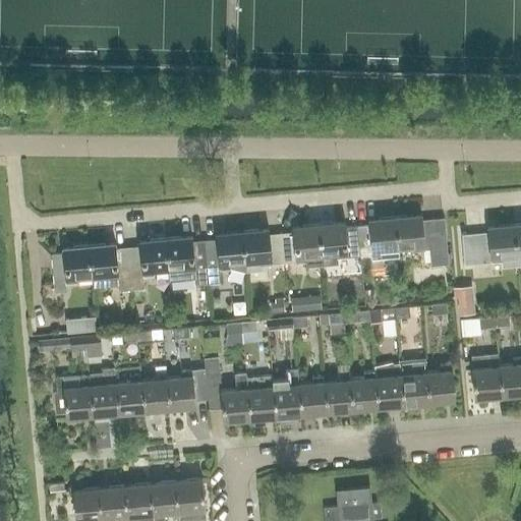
[(422,220),(421,214),(396,216),(398,246),(413,245),(413,250),(429,249),(431,266),(449,264),(445,218),(422,220)]
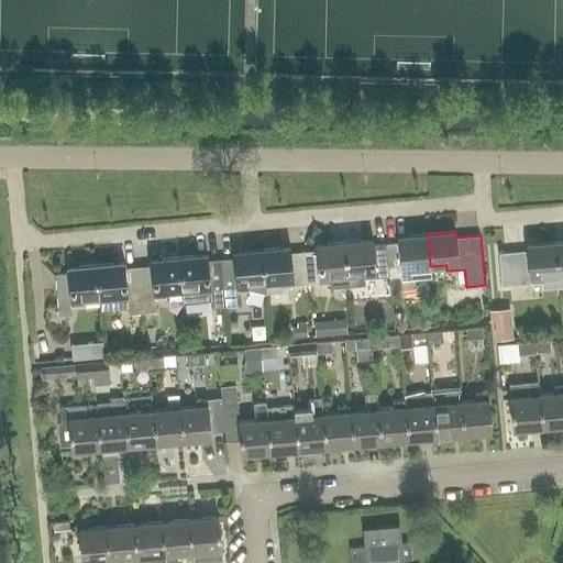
[(430,266),(428,233),(399,236),(399,242),(386,244),(389,276),(415,274),(415,268),(430,266)]
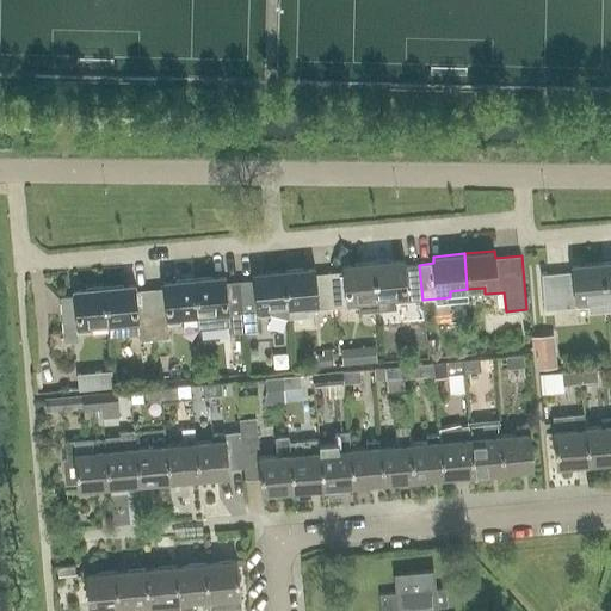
[(423,300),(419,265),(405,266),(405,259),(374,261),(378,310),(396,309),(395,303),(423,300)]
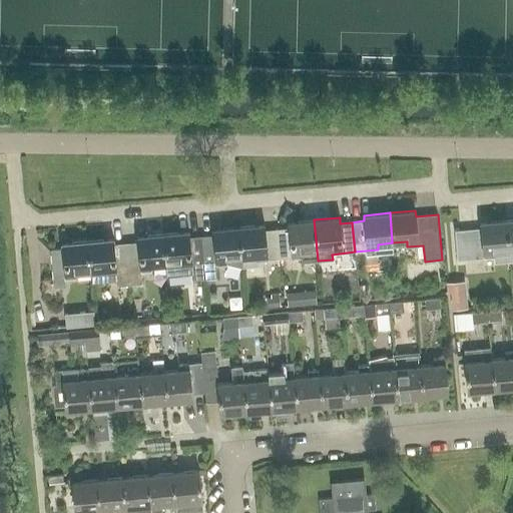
[(318,261),(314,219),(289,222),(289,227),(277,229),(280,259),(303,257),(304,263),(318,261)]
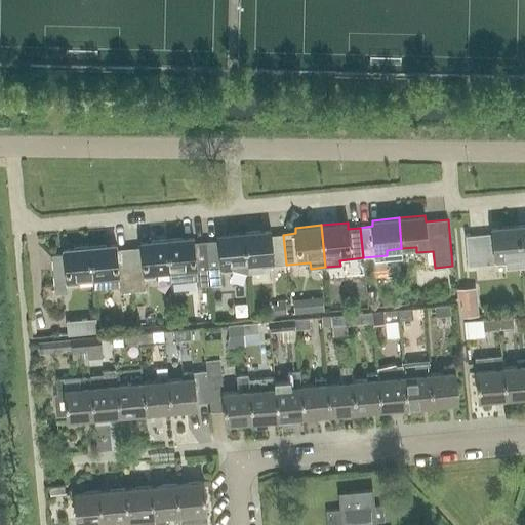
[(522,267),(518,226),(491,228),(492,234),(466,236),(469,266),(495,264),(506,263),(507,269),(522,267)]
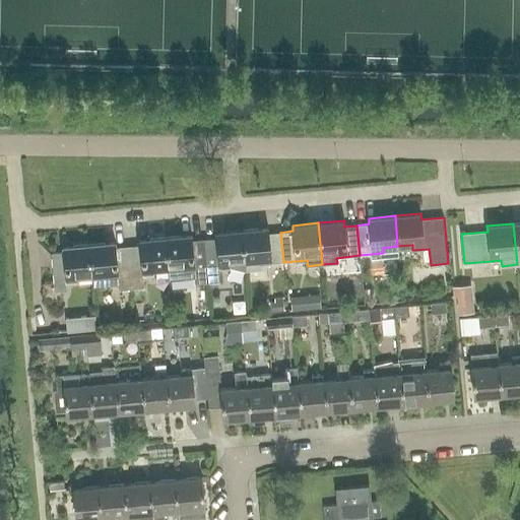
[(283,262),(280,233),(268,234),(268,228),(242,230),(246,271),(262,269),(261,265),(283,262)]
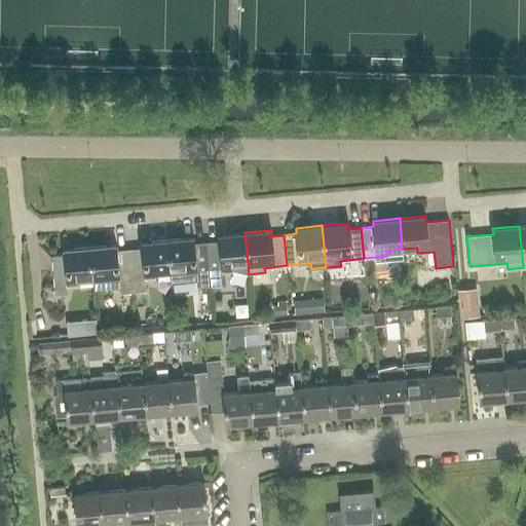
[(249,274),(245,232),(219,235),(219,240),(207,242),(211,287),(222,286),(222,271),(233,270),(248,274),(249,274)]
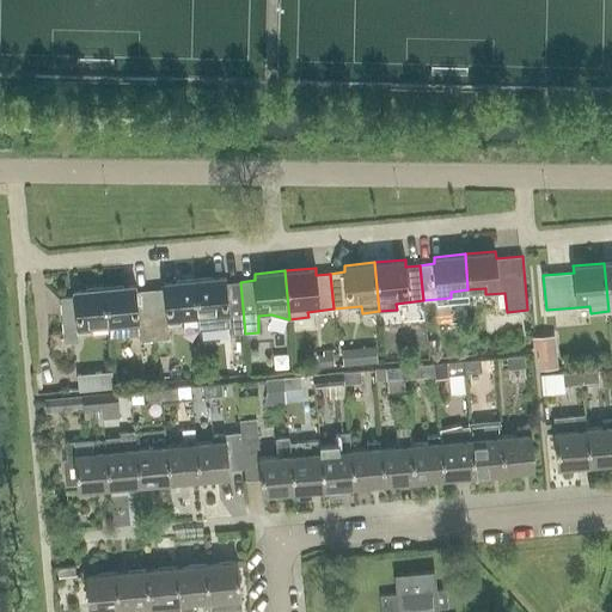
[(245,334),(240,282),(226,283),(225,276),(195,279),(199,316),(197,316),(200,329),(228,326),(230,335),(245,334)]
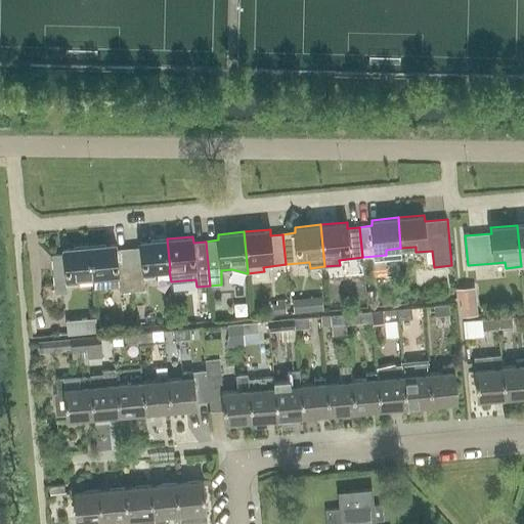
[(170,270),(167,238),(140,242),(141,247),(129,248),(133,292),(145,290),(144,277),(156,276),(155,271),(169,270),(170,270)]
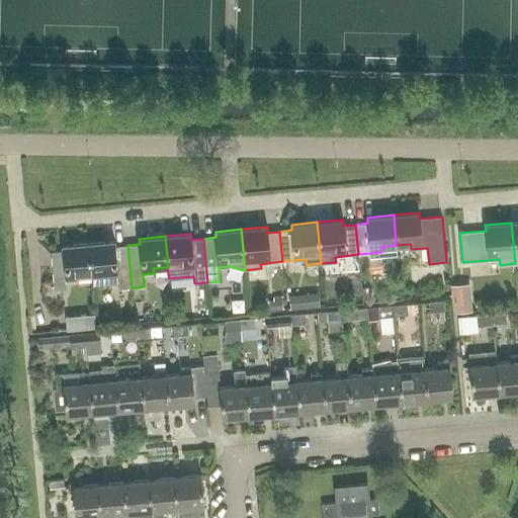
[(132,288),(127,245),(115,247),(114,241),(89,243),(91,274),(106,272),(107,278),(117,277),(118,289),(132,288)]
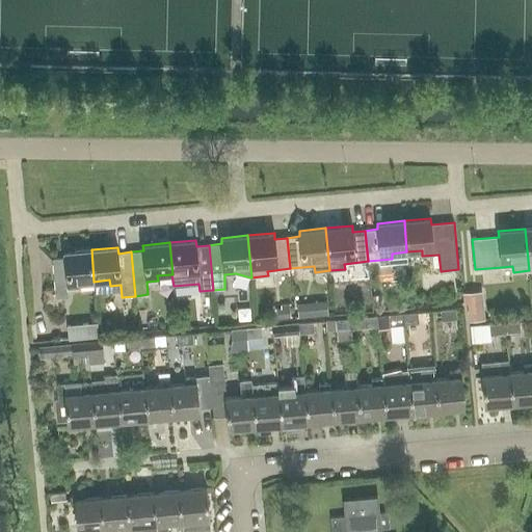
[(94,282),(91,249),(64,253),(64,258),(53,260),(56,298),(69,297),(68,290),(80,289),(79,283),(94,282)]
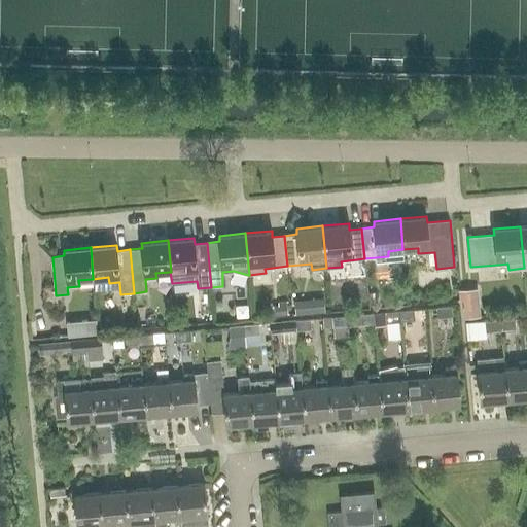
[(369,302),(366,277),(353,279),(355,304),(369,302)]
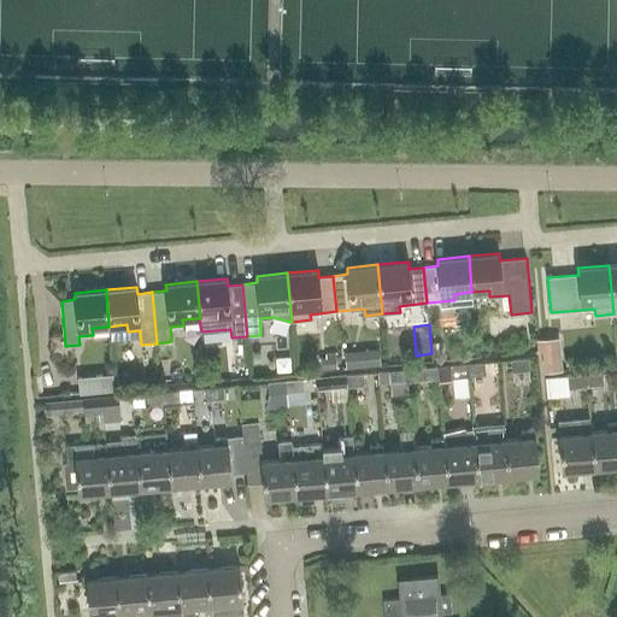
[(563,370),(559,338),(538,340),(541,372),(563,370)]
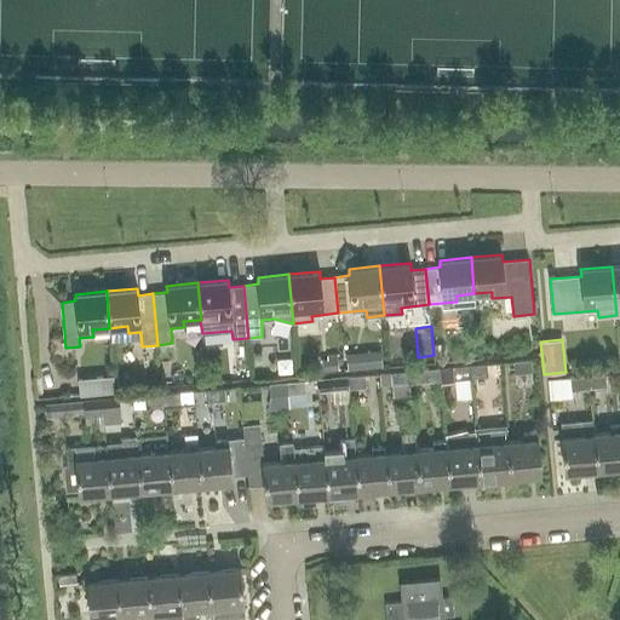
[(346,352),(348,369),(383,367),(382,350),(346,352)]
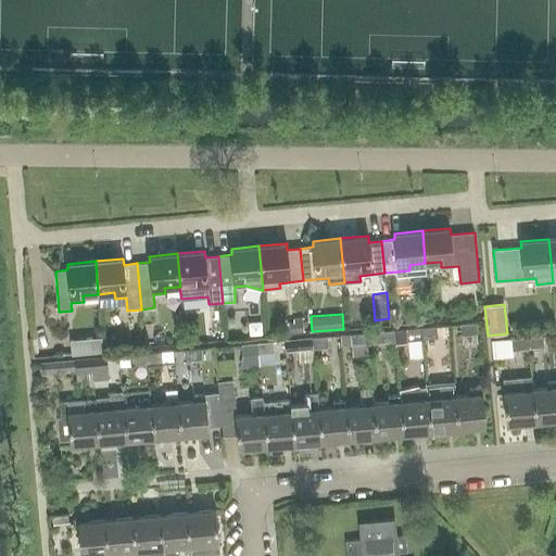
[(290,332),(304,330),(302,317),(293,318),(293,321),(289,321),(290,332)]
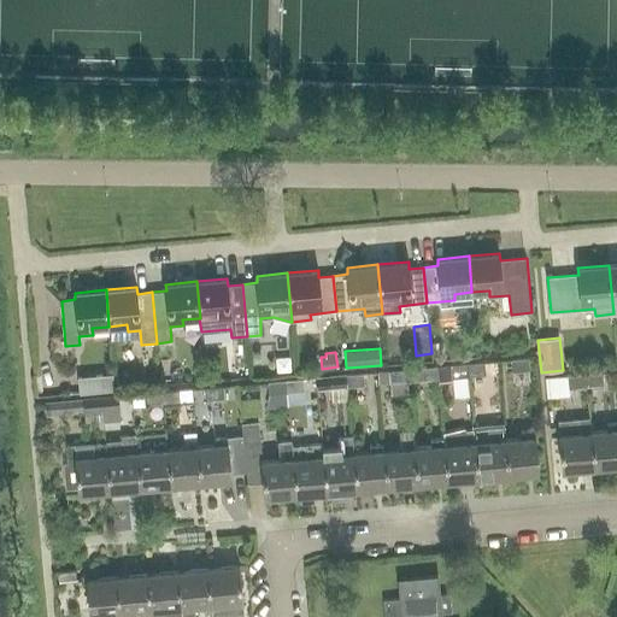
[(291,358),(276,359),(277,374),(292,372),(291,358)]
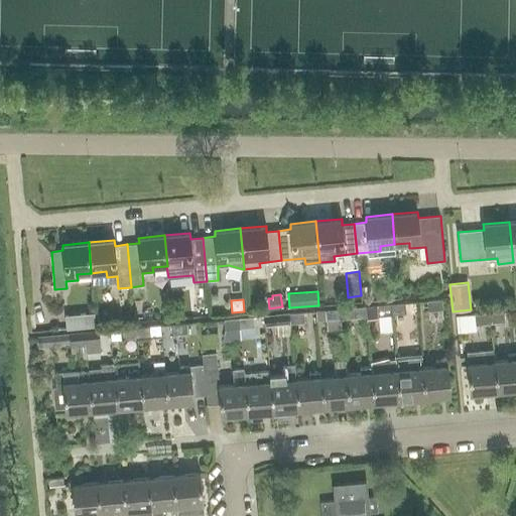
[(437,310),(436,300),(427,301),(428,310),(437,310)]
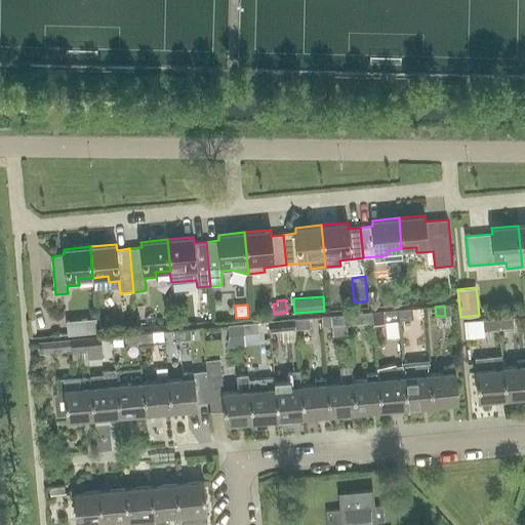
[(425,320),(423,308),(398,310),(399,320),(413,318),(414,321),(425,320)]
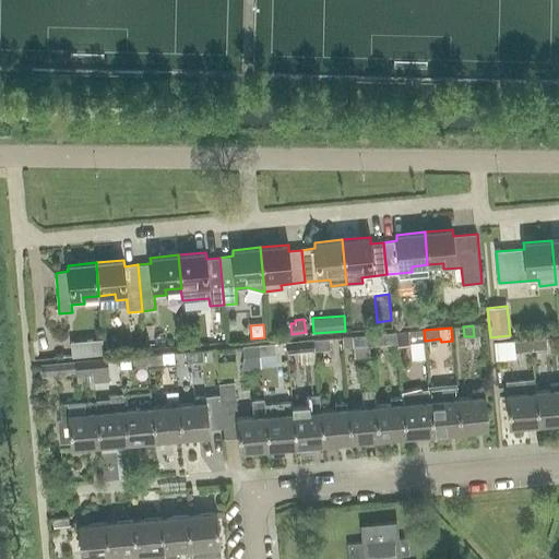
[(425,341),(424,330),(396,332),(397,347),(409,346),(409,342),(425,341)]
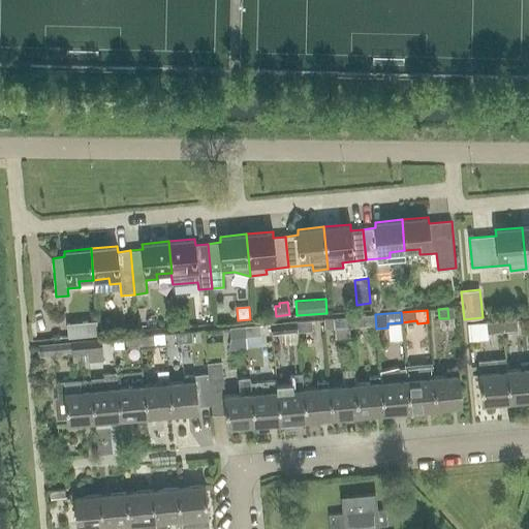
[(364,325),(364,315),(348,316),(349,327),(364,325)]
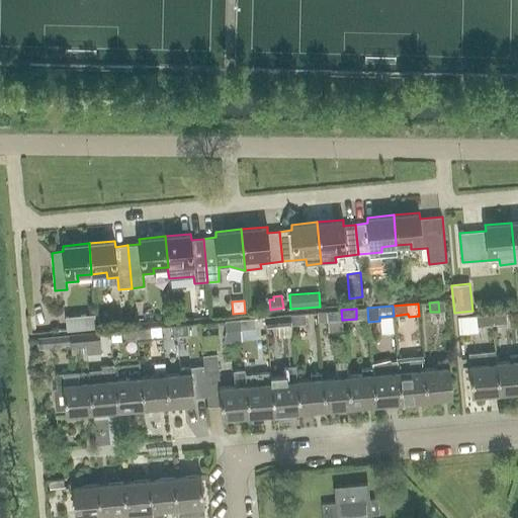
[(342,320),(341,310),(327,311),(328,321),(342,320)]
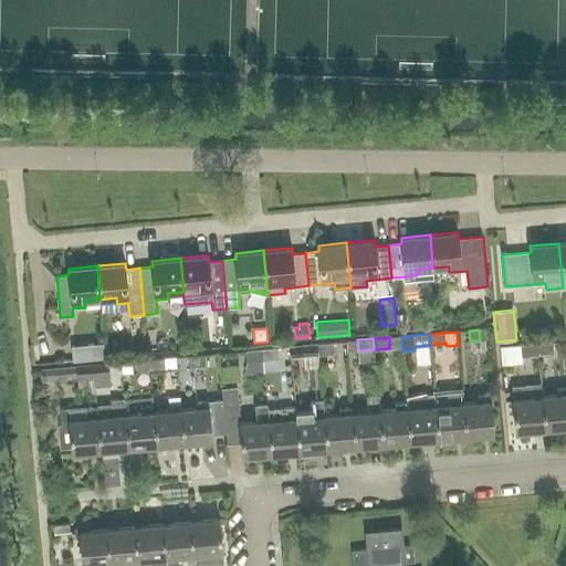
[(553,342),(537,344),(538,355),(554,353),(553,342)]
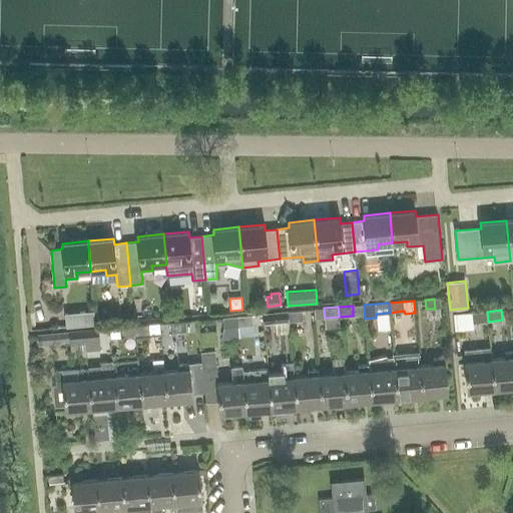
[(95,324),(93,311),(65,313),(66,326),(95,324)]
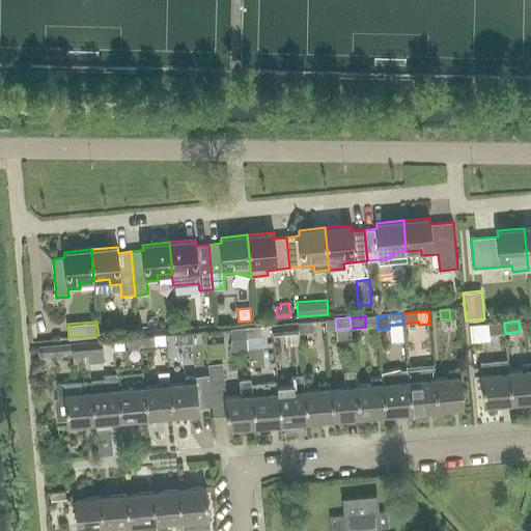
[(313,331),(313,322),(298,323),(299,332),(313,331)]
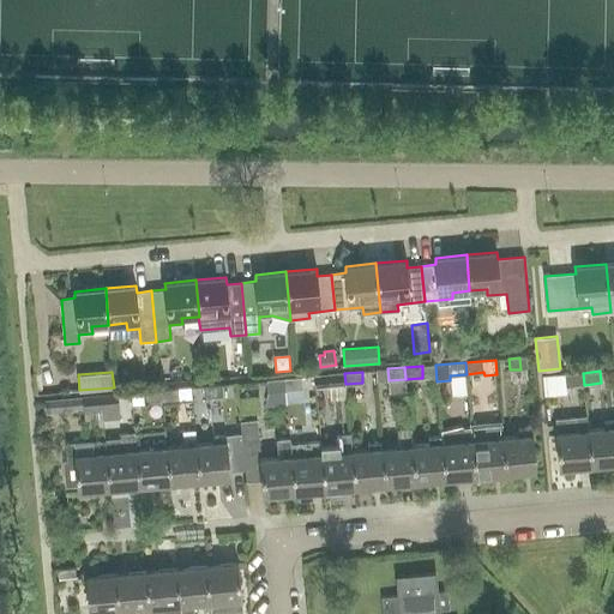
[(345,386),(345,384),(344,373),(315,375),(315,389),(324,387),(324,398),(338,397),(337,386),(345,386)]
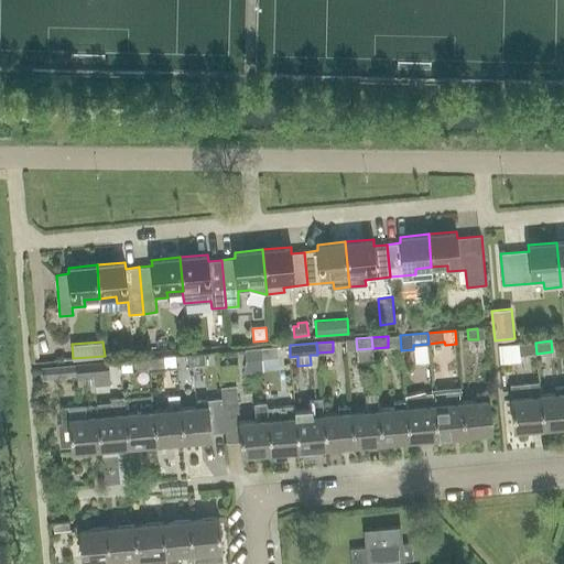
[(537,354),(535,343),(519,344),(520,355),(537,354)]
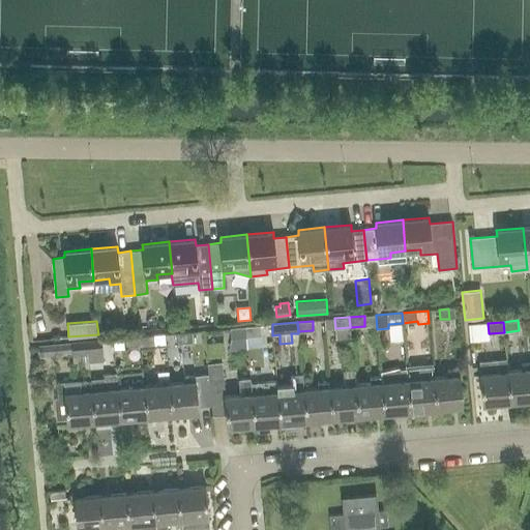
[(261,335),(260,325),(245,327),(246,336),(261,335)]
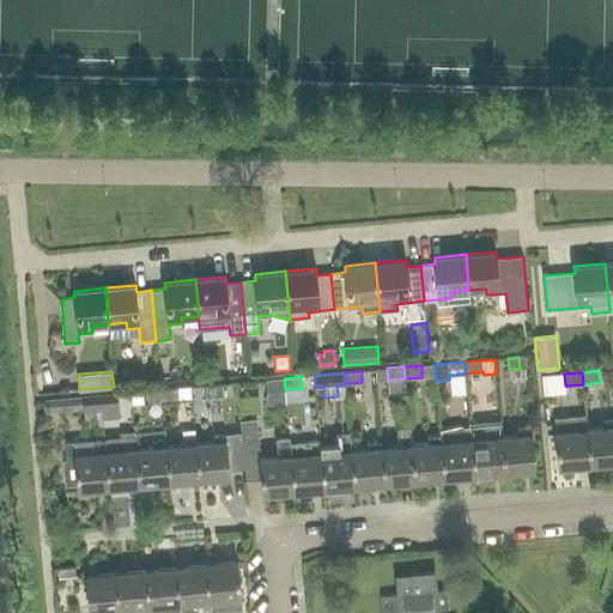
[(285,389),(284,378),(266,380),(267,392),(285,389)]
